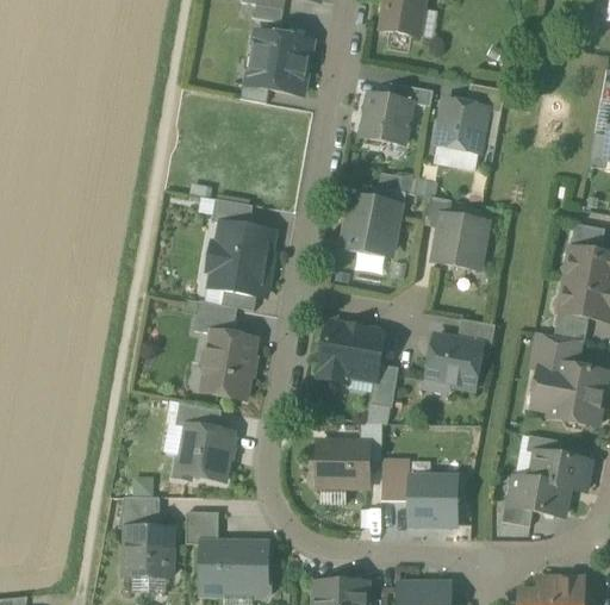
[(386,0),(383,29),(417,35),(422,7),(423,0),(386,0)]
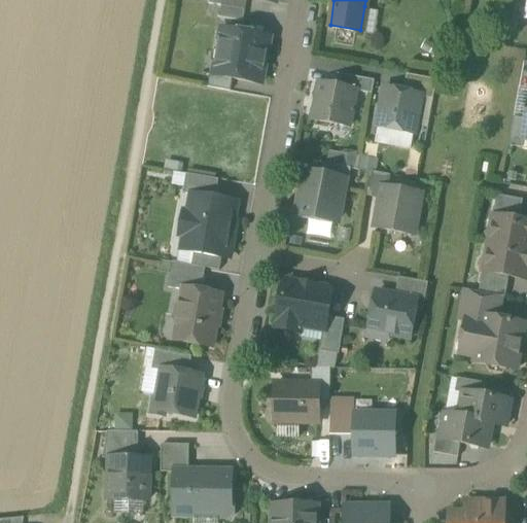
[(242,20),(244,7),(220,3),(218,15),(242,20)]
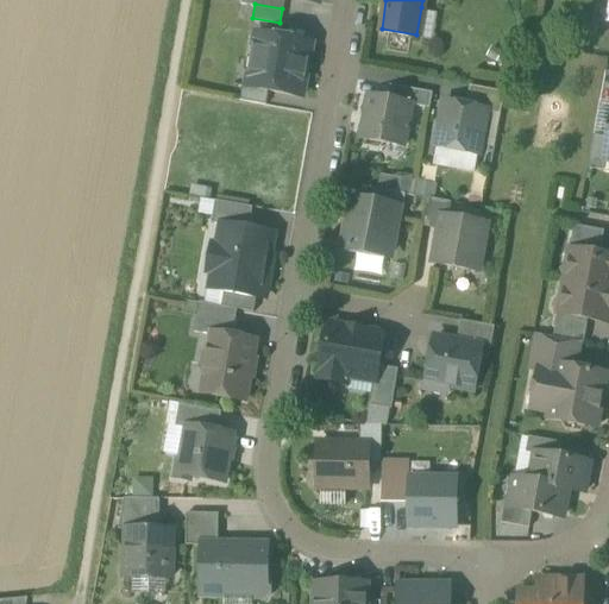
[(421,7),(416,35),(433,37),(437,10),(421,7)]
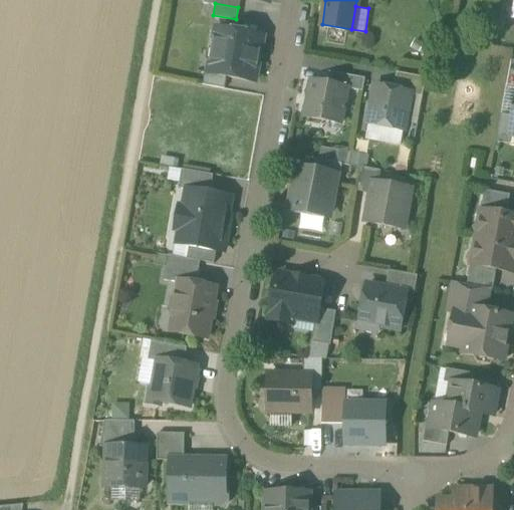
[(226,74),(254,78),(262,33),(217,25),(209,70),(209,71),(226,74)]
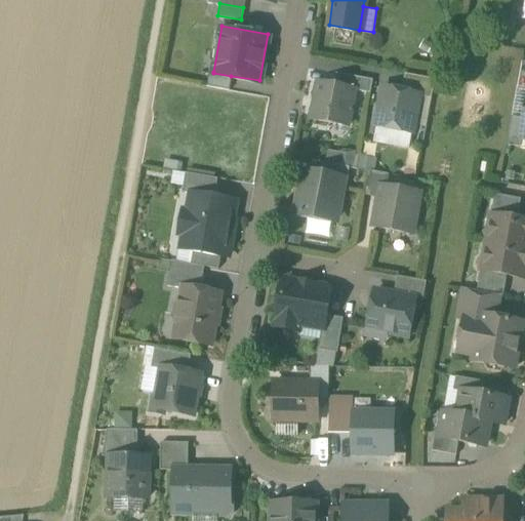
[(206,84),(229,87),(231,76),(213,73),(213,72),(208,71),(206,84)]
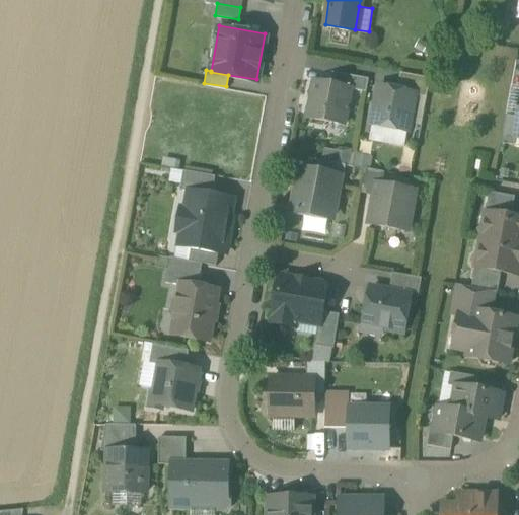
[(350,86),(366,89),(368,76),(332,70),(329,82),(351,85),(350,86)]
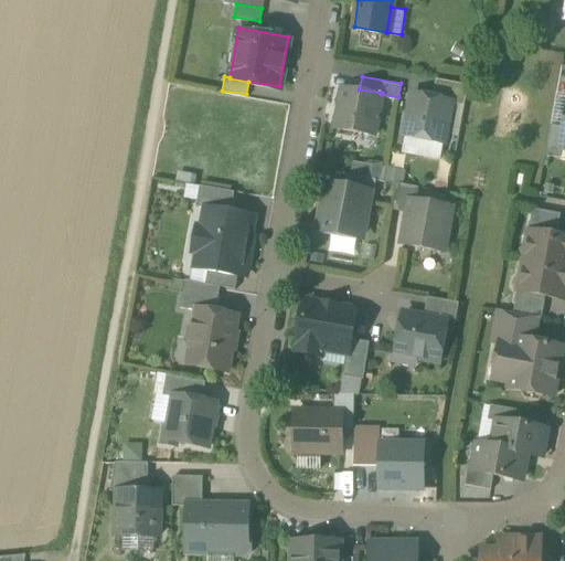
[(450,101),(464,104),(468,82),(435,76),(432,96),(450,99),(450,101)]
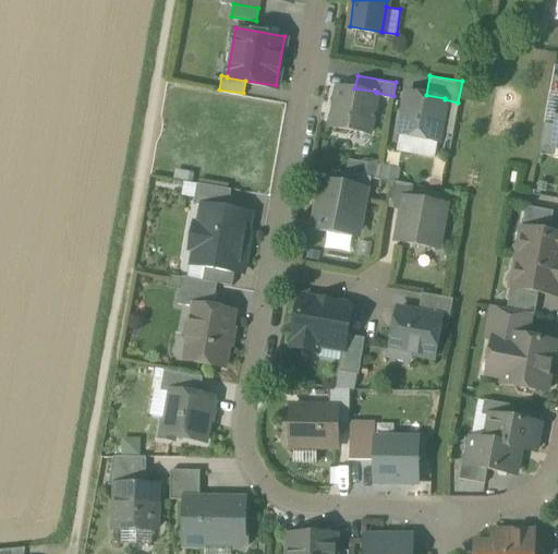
[(330,124),(370,132),(376,93),(377,92),(354,88),(338,85),(330,124)]
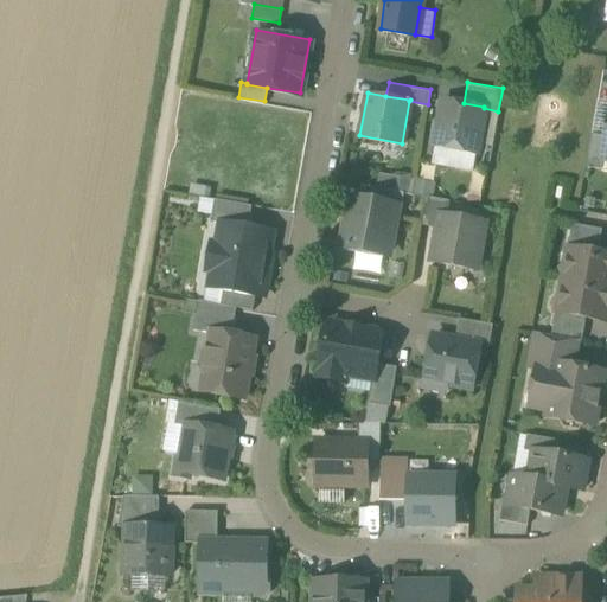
[(606,97),(598,96),(592,132),(606,134),(606,129),(606,97)]
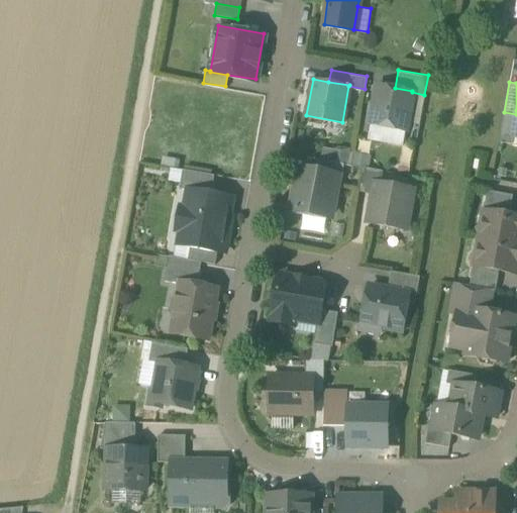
[(371,122),(405,128),(412,92),(412,91),(395,88),(378,84),(371,122)]
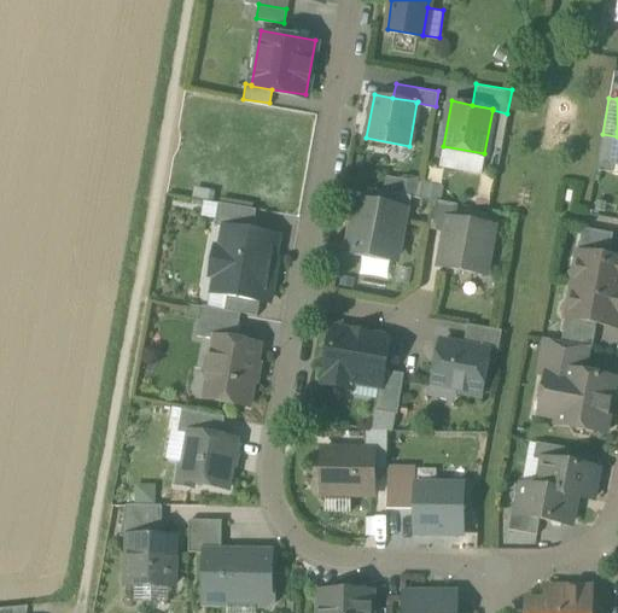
[(613,158),(617,136),(602,134),(596,167),(613,170),(614,158),(613,158)]
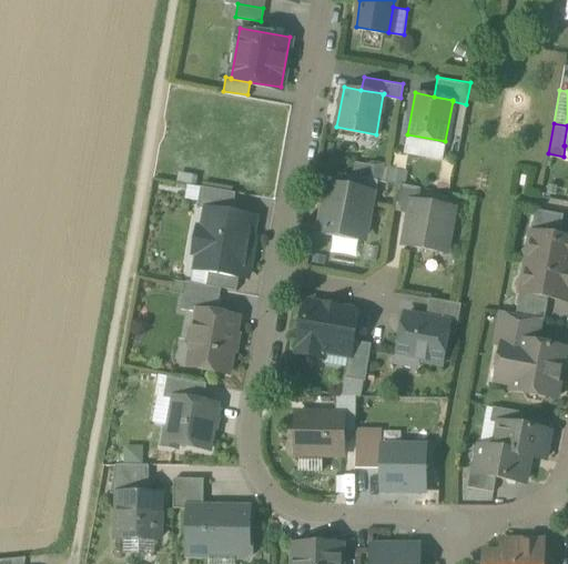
[(445,141),(407,134),(404,151),(443,158),(445,141)]
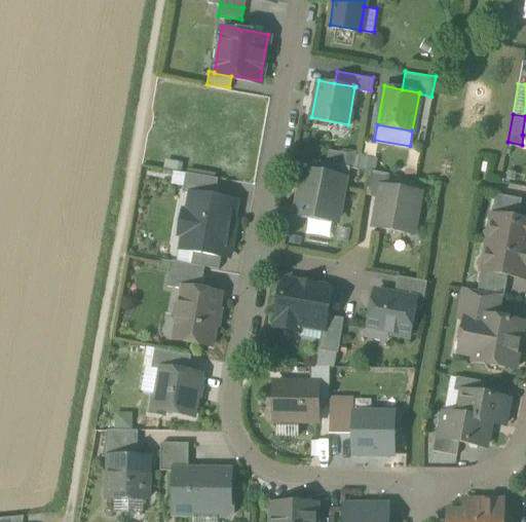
[(328,148),(326,160),(349,164),(353,165),(357,149),(346,151),(328,148)]
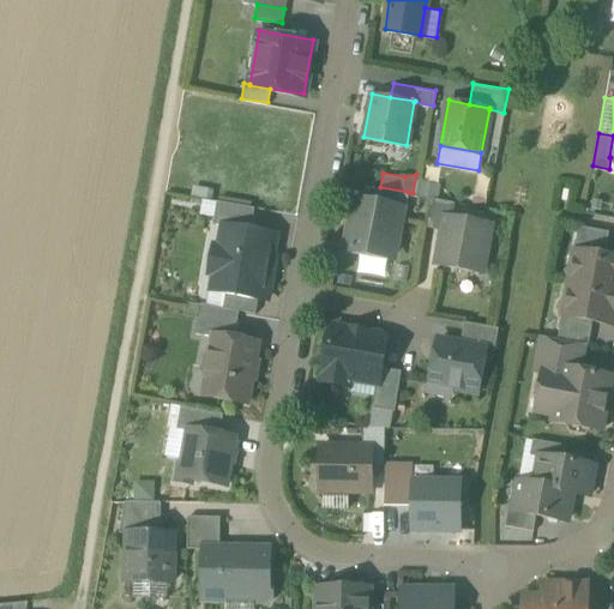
[(417,194),(419,194),(431,197),(432,197),(432,196),(438,197),(440,184),(420,180),(417,194)]
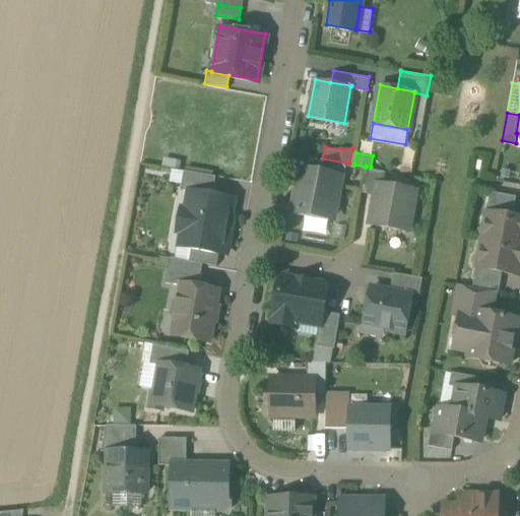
[(341,177),(342,177),(342,176),(345,163),(322,158),(310,156),(308,169),(341,175),(341,177)]
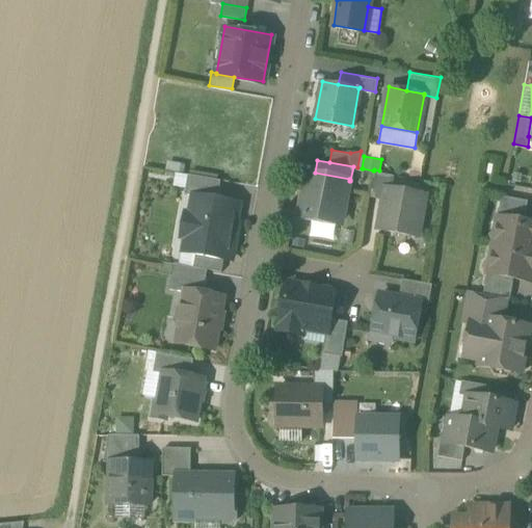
[(350,180),(360,182),(363,168),(362,168),(357,167),(353,166),(350,180)]
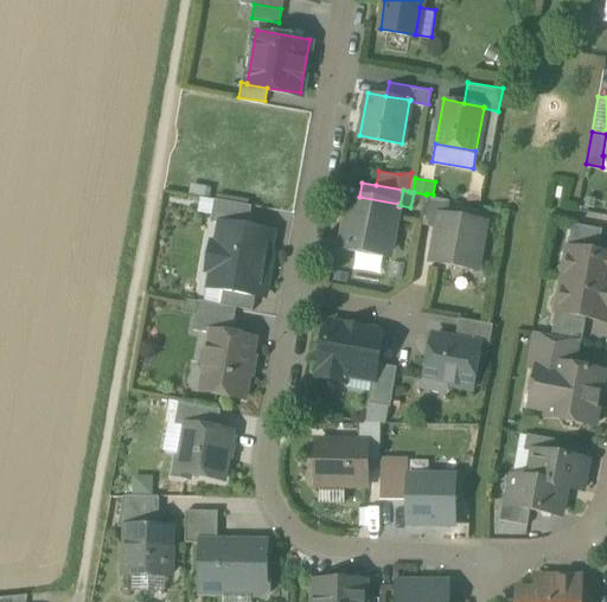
[(426,194),(414,192),(410,207),(423,210),(426,194)]
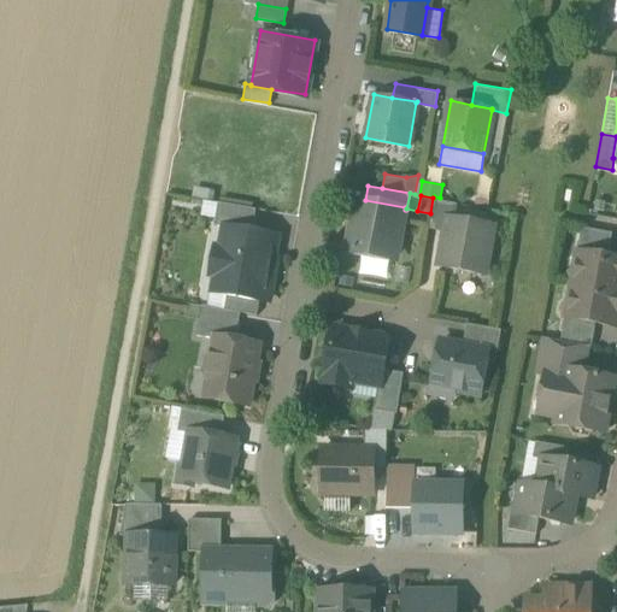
[(428,227),(445,229),(447,215),(454,217),(457,201),(440,198),(434,196),(434,198),(428,227)]
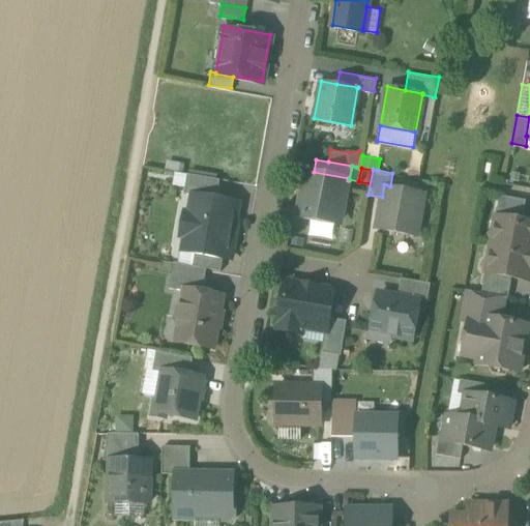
[(184,185),(187,172),(174,170),(172,183),(184,185)]
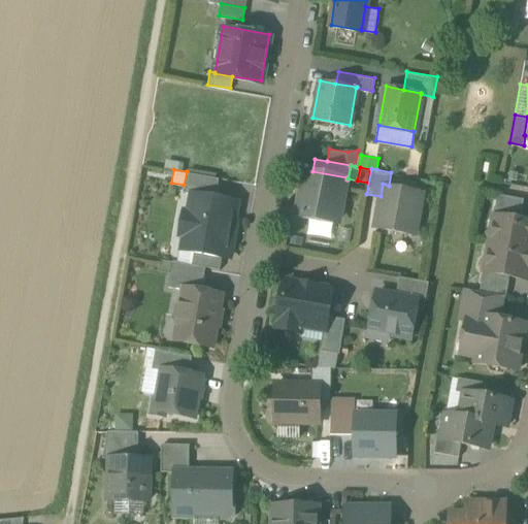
[(296,211),(336,220),(340,196),(343,196),(347,179),(347,177),(312,171),(304,170),(296,211)]
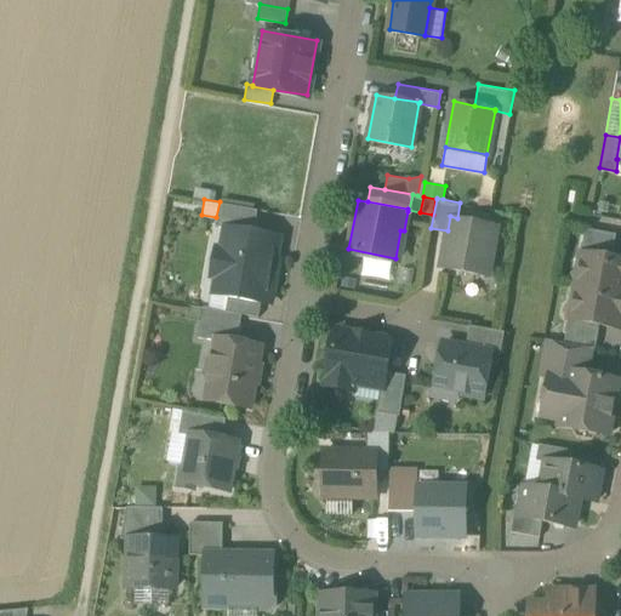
[(227,224),(254,229),(257,209),(220,201),(216,217),(215,224),(227,226),(227,224)]
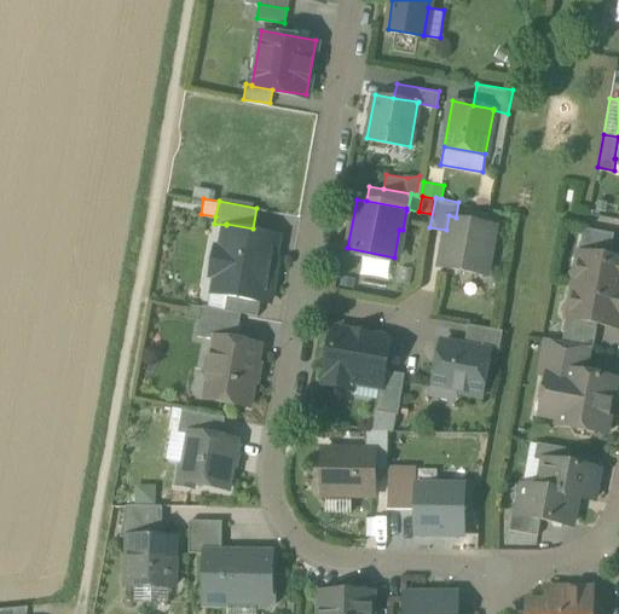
[(440,264),(486,272),(495,224),(456,218),(449,215),(446,230),(440,264)]
